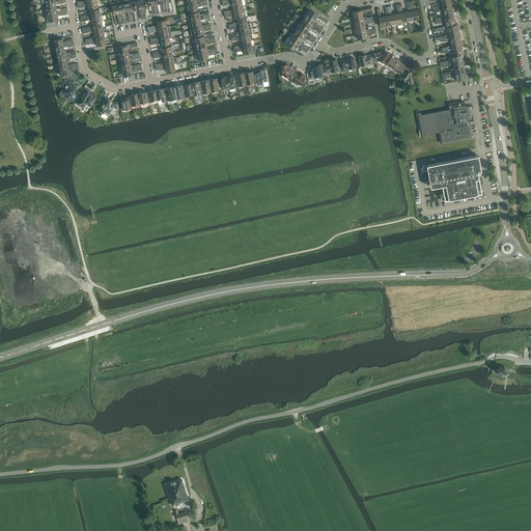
[(64,0),(62,0),(46,3),(47,9),(56,7),(56,4),(60,3),(60,4),(65,3),(64,0)]
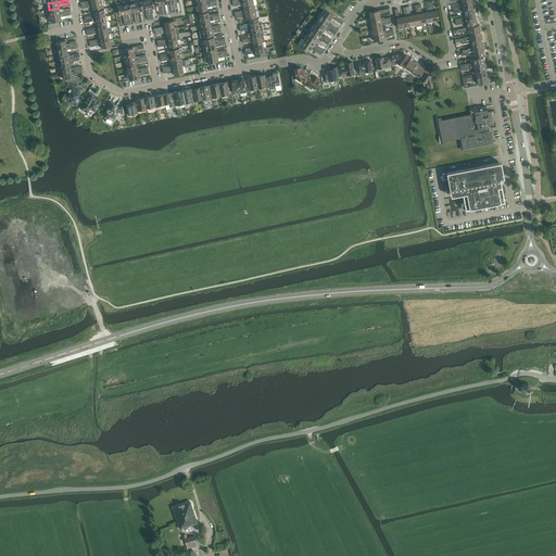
[(135,0),(134,0),(129,1),(131,13),(134,12),(135,13),(136,22),(139,22),(136,2),(135,1),(135,0)]
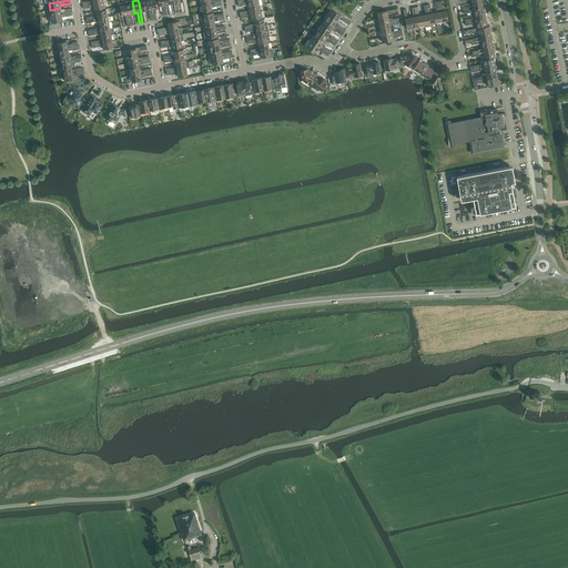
[(150,0),(144,1),(145,11),(148,10),(149,11),(151,20),(153,20),(154,20),(150,0)]
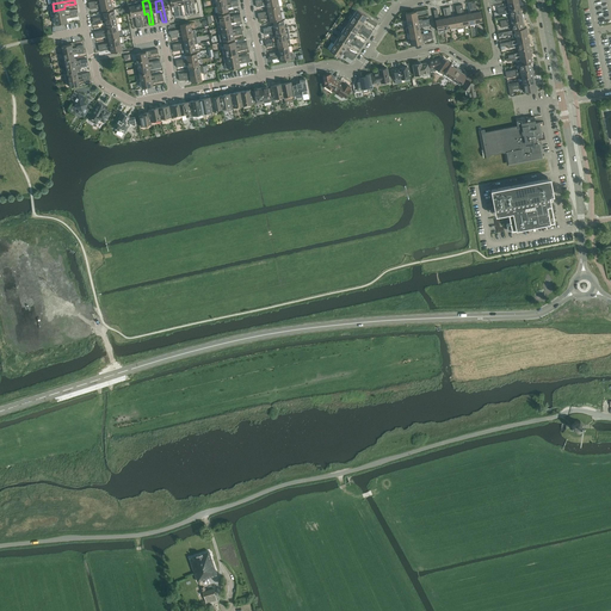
[(168,0),(170,5),(171,4),(172,7),(174,7),(176,18),(180,17),(180,16),(177,0),(168,0)]
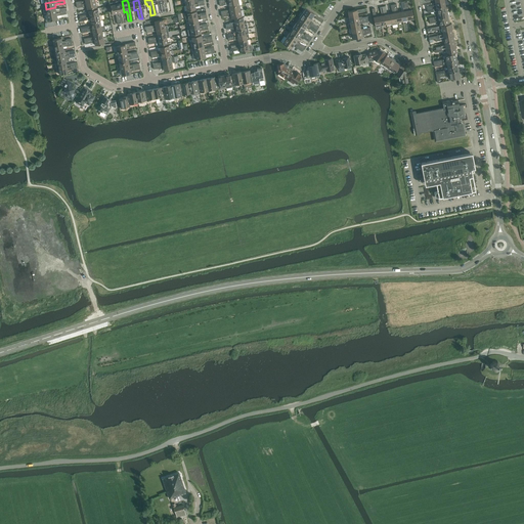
[(157,0),(158,3),(160,3),(161,3),(163,12),(166,11),(163,0),(157,0)]
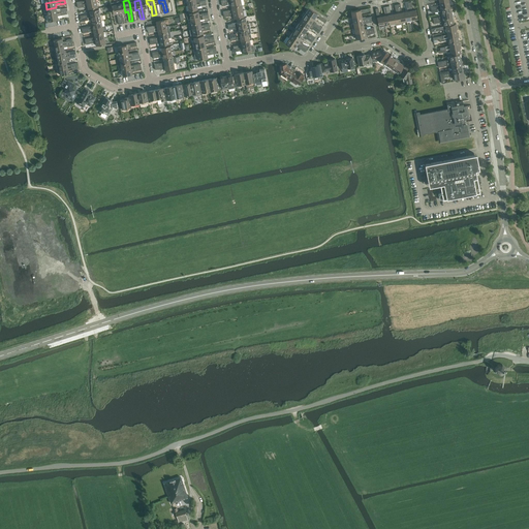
[(437,6),(431,7),(432,10),(449,6),(448,1),(440,3),(440,5),(437,6)]
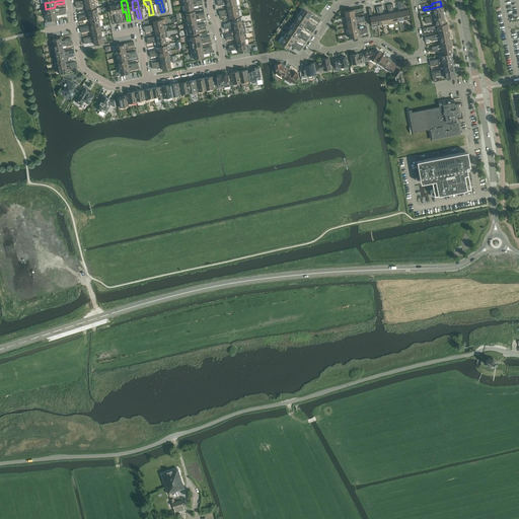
[(116,2),(109,3),(109,5),(112,14),(114,13),(115,14),(117,23),(119,22),(116,2)]
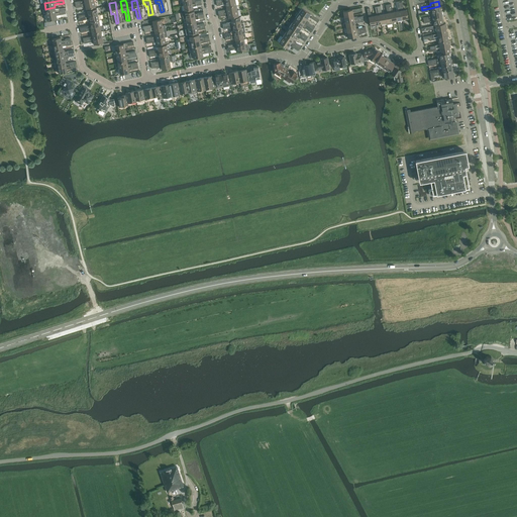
[(200,2),(184,5),(185,11),(193,9),(193,6),(196,6),(201,5),(200,2)]
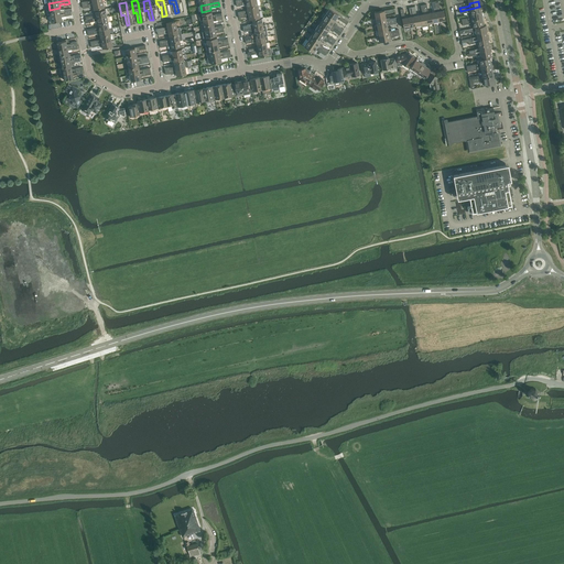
[(438,2),(435,2),(440,21),(445,20),(443,11),(440,11),(440,8),(438,2)]
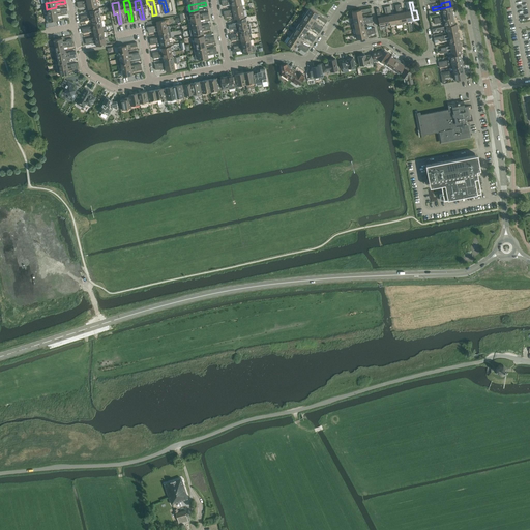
[(401,4),(399,4),(402,22),(407,21),(406,12),(403,12),(402,9),(401,4)]
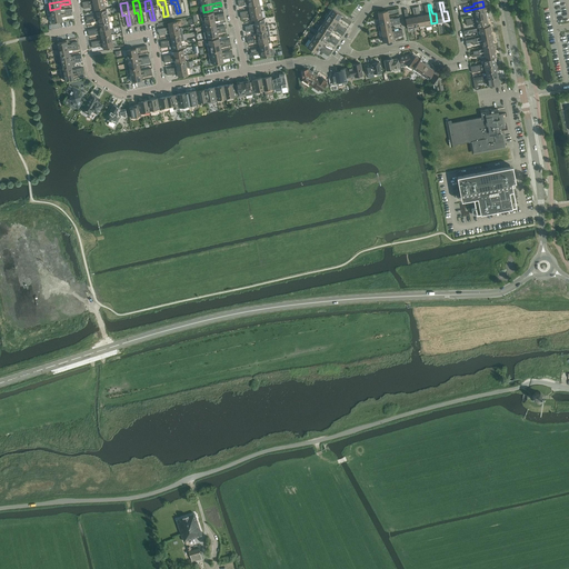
[(247,11),(243,11),(243,15),(261,11),(260,6),(249,8),(250,9),(247,10),(247,11)]
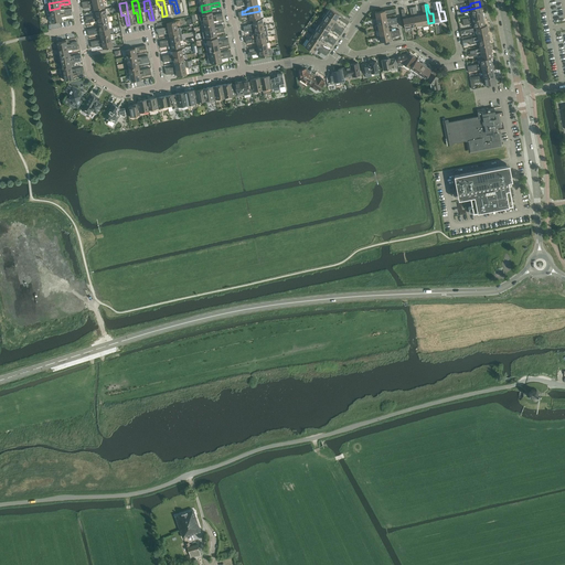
[(416,7),(413,8),(416,25),(423,24),(420,16),(417,16),(417,12),(416,7)]
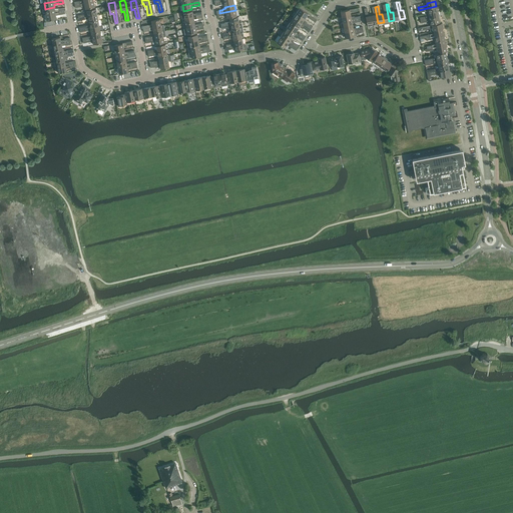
[(300,8),(297,13),(305,19),(306,17),(308,17),(310,18),(310,19),(315,22),(317,19),(308,14),(300,8)]
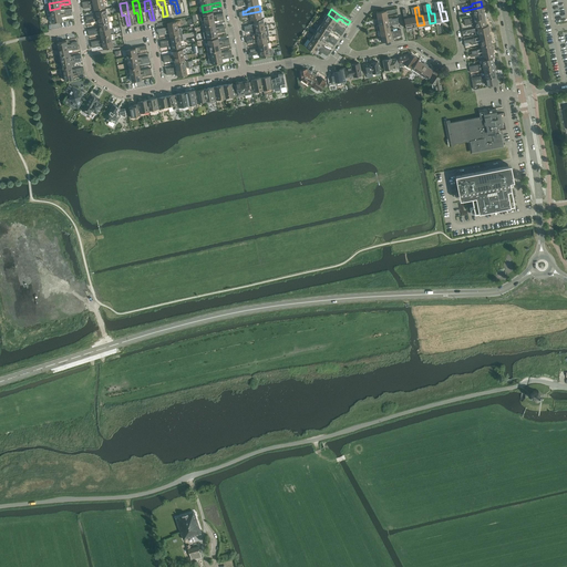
[(395,9),(377,12),(378,19),(388,17),(387,13),(391,13),(397,12),(395,9)]
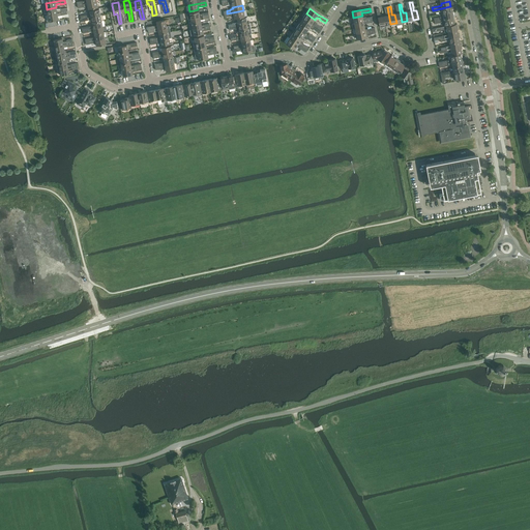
[(377,9),(376,9),(380,27),(385,25),(383,17),(381,17),(380,13),(379,8),(377,9)]
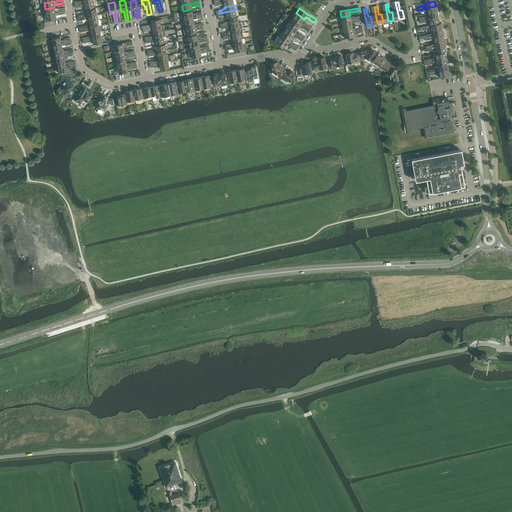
[(87,14),(78,15),(78,18),(97,15),(96,9),(87,10),(87,13),(87,14)]
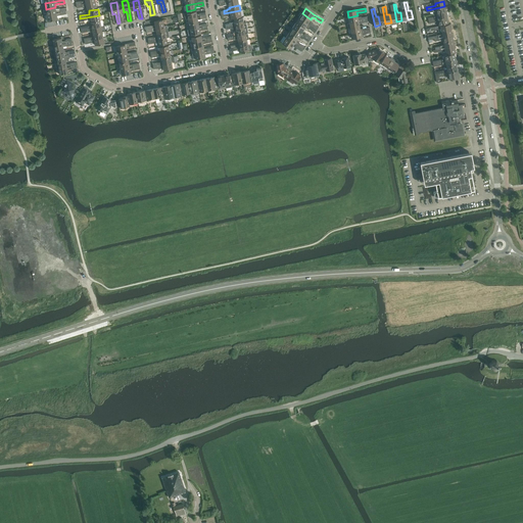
[(66,11),(47,14),(48,21),(58,19),(57,15),(61,15),(66,14),(66,11)]
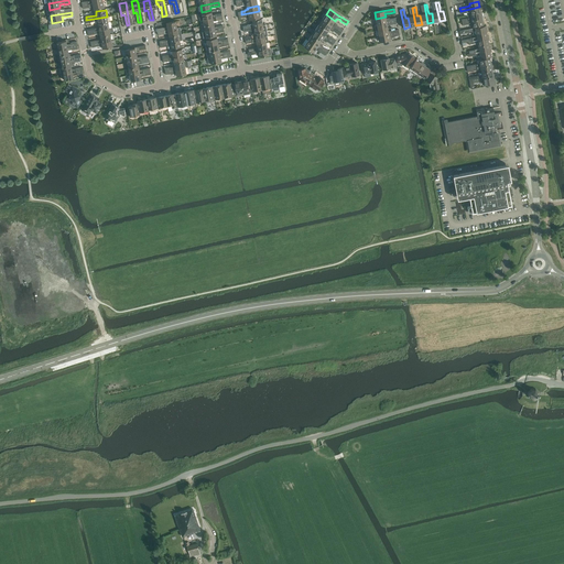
[(468,18),(462,19),(463,22),(483,19),(480,12),(472,14),(472,18),(468,18)]
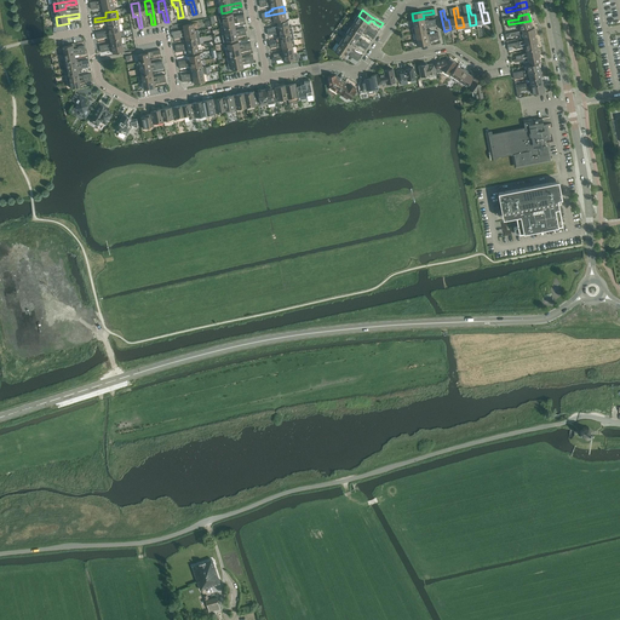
[(359,16),(355,22),(373,34),(374,35),(375,35),(378,33),(371,28),(371,27),(367,24),(368,23),(359,16)]
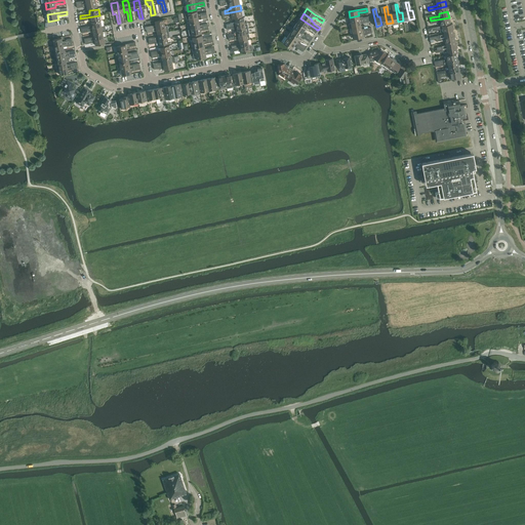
[(206,15),(189,18),(190,25),(199,23),(199,19),(200,19),(206,18),(206,15)]
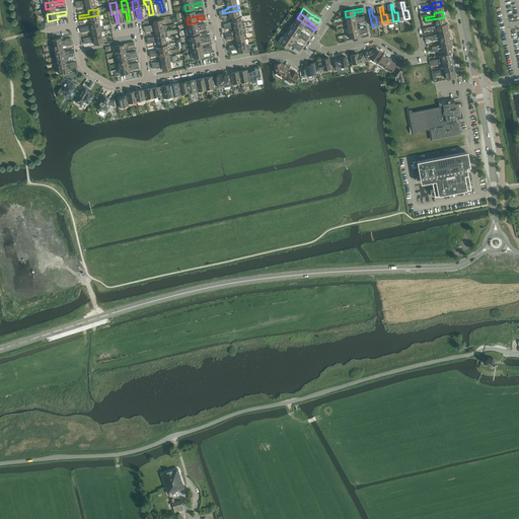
[(233,22),(224,23),(225,26),(242,23),(241,17),(232,19),(233,22)]
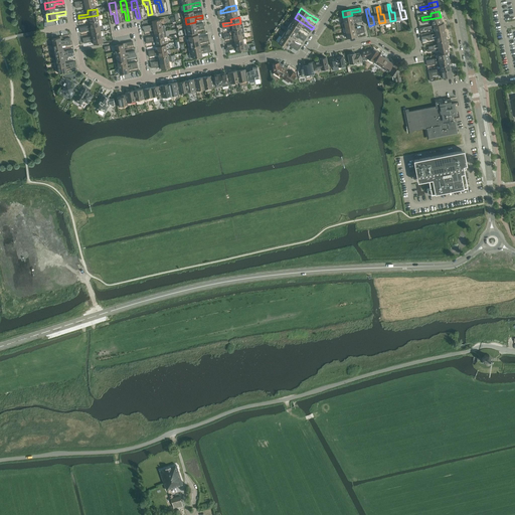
[(294,17),(291,22),(300,28),(300,27),(301,27),(304,29),(305,28),(308,31),(310,28),(295,18),(294,17)]
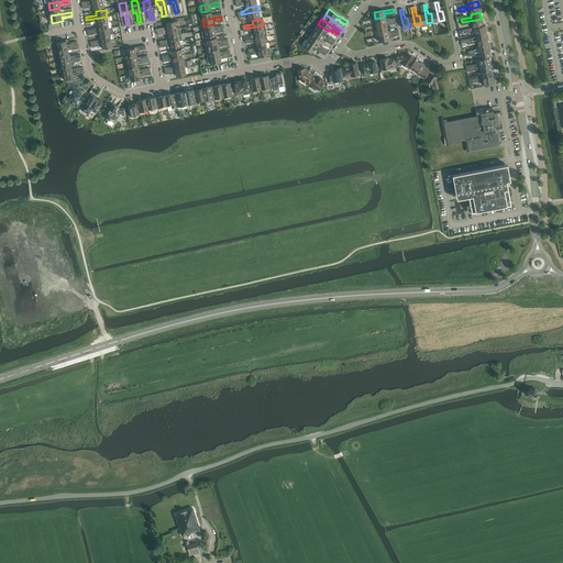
[(164,28),(156,29),(157,32),(177,29),(177,28),(176,21),(166,23),(167,28),(164,28)]
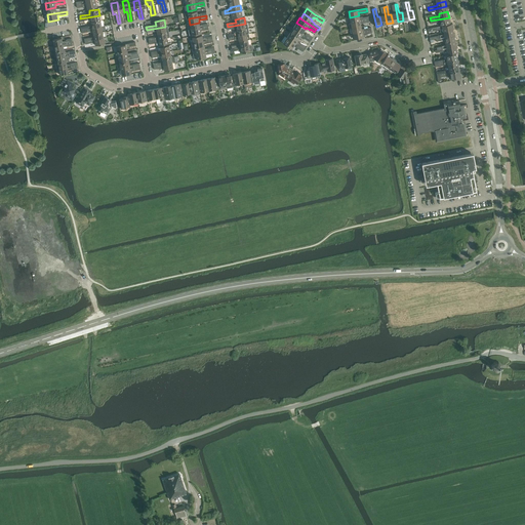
[(368,19),(351,23),(352,28),(361,27),(360,24),(364,23),(364,24),(369,23),(368,19)]
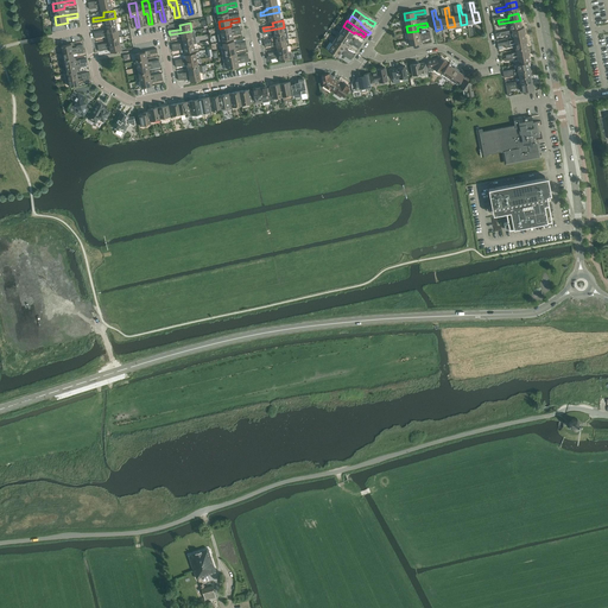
[(103,30),(95,32),(96,35),(118,31),(116,24),(106,26),(107,30),(103,30)]
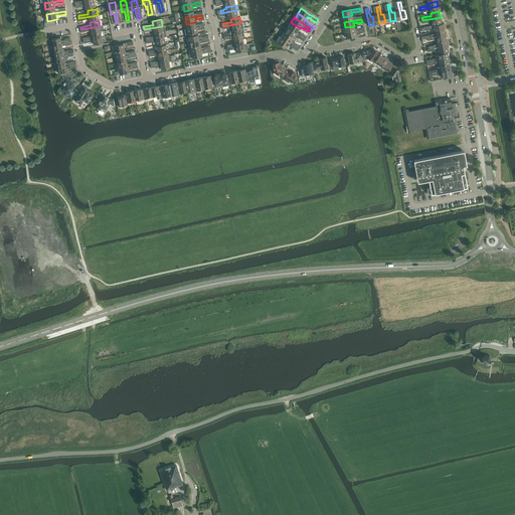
[(240,23),(223,26),(224,29),(229,28),(229,30),(243,28),(242,23),(241,22),(240,23)]
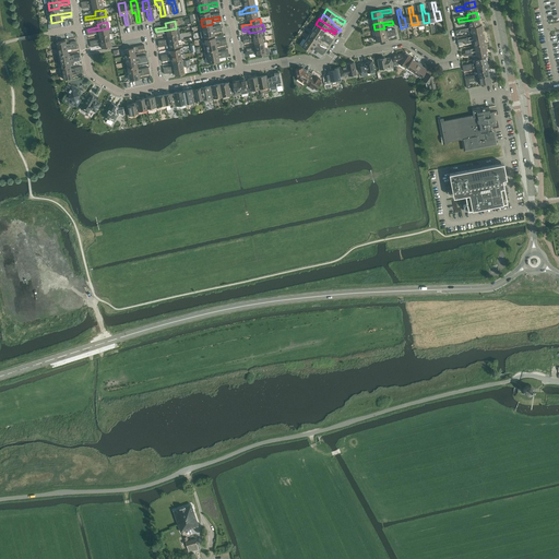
[(316,24),(312,30),(331,42),(332,43),(333,39),(326,35),(324,34),(324,33),(325,31),(316,24)]
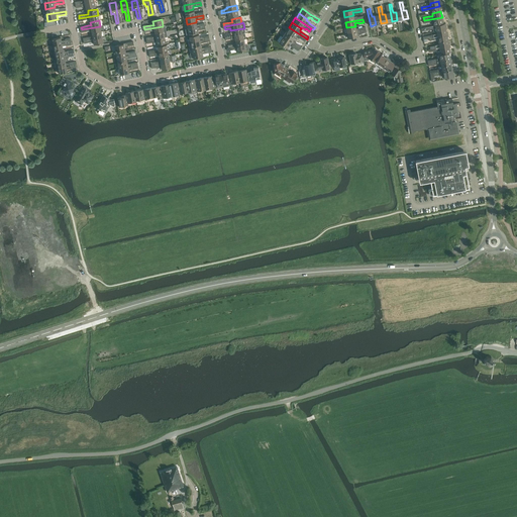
[(425,27),(421,28),(422,31),(425,30),(433,29),(433,32),(436,31),(446,29),(445,26),(446,26),(446,23),(445,23),(435,25),(425,27)]
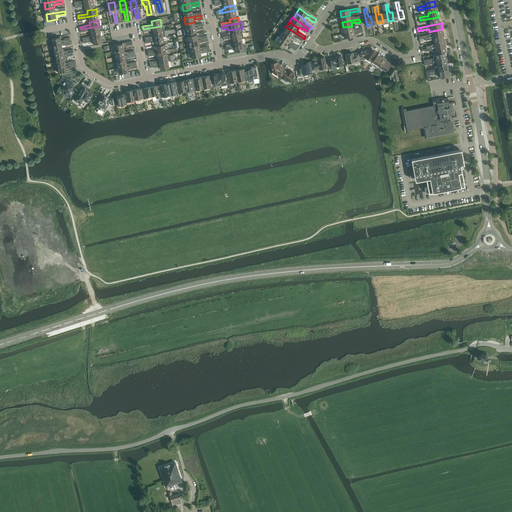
[(161,26),(143,29),(144,32),(150,31),(150,30),(153,30),(154,33),(165,31),(163,25),(161,25),(161,26)]
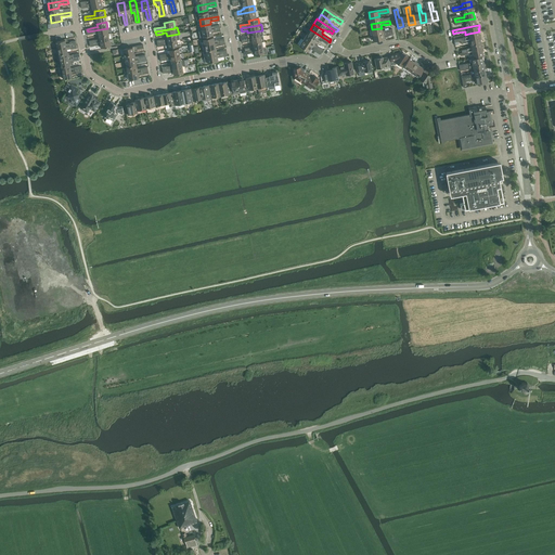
[(202,31),(199,31),(201,38),(203,37),(213,36),(213,33),(216,31),(221,31),(220,28),(202,31)]
